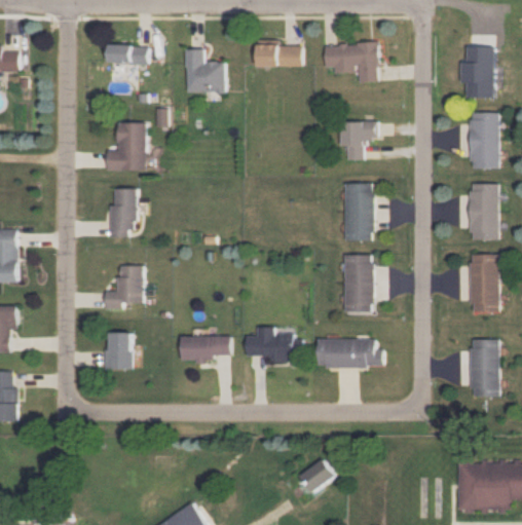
[(255,66),(299,67),(299,46),(276,46),(277,40),(256,40),(255,66)]
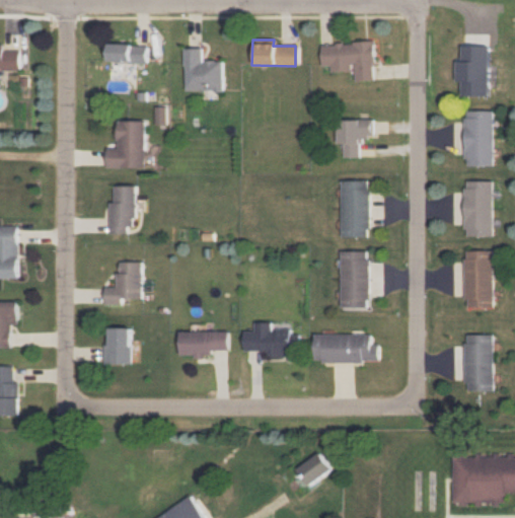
[(351,81),(371,81),(370,43),(317,45),(318,67),(326,66),(327,72),(350,71),(351,81)]
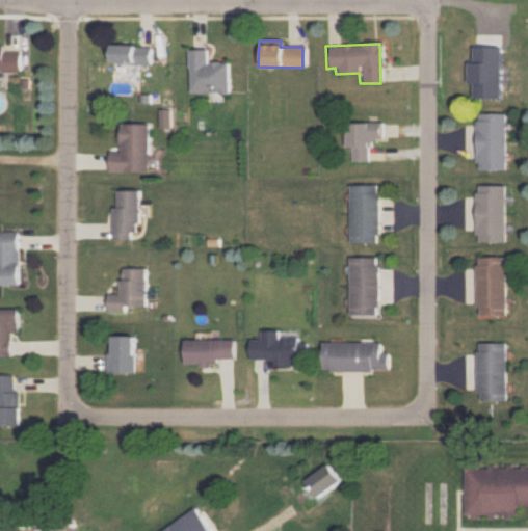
[(18,52),(0,52),(0,46),(0,70),(18,70),(18,52)]
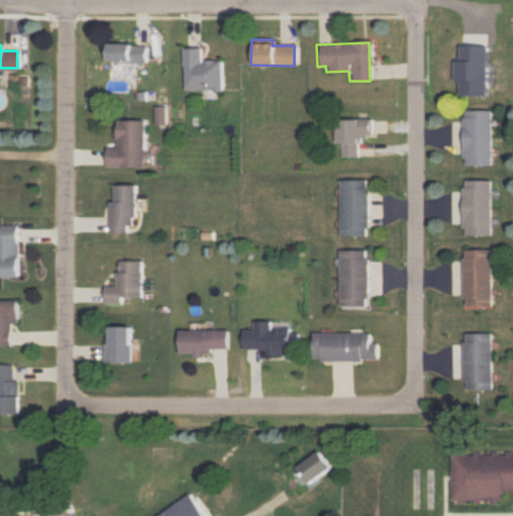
[(105,62),(143,63),(144,45),(105,44),(105,62)]
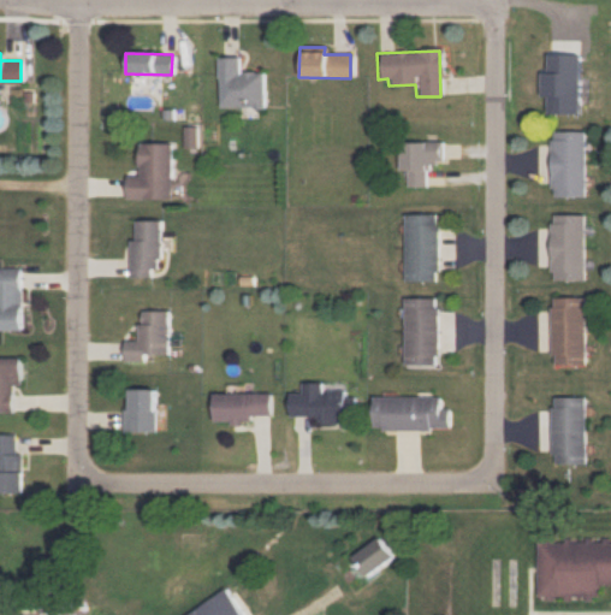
[(545,54),(545,74),(539,74),(538,98),(545,98),(544,114),(576,116),(577,55),(545,54)]
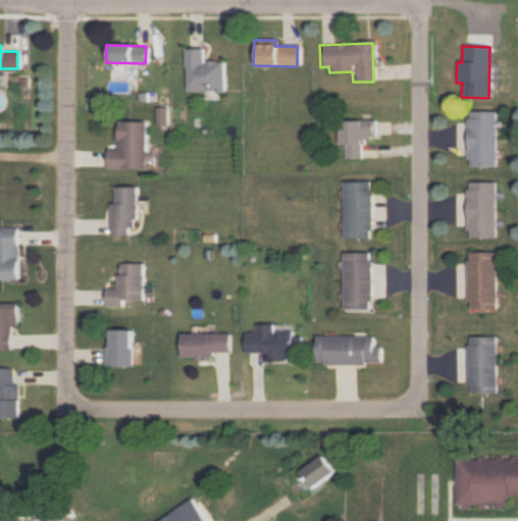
[(221,91),(221,62),(201,62),(200,49),(183,49),(184,92),(221,91)]
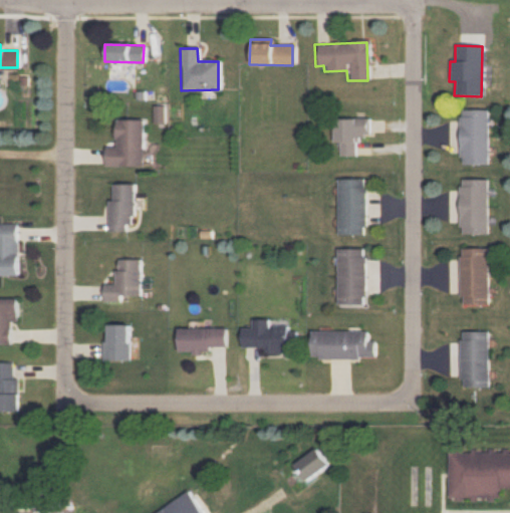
[(458,165),(486,165),(485,109),(457,110),(458,165)]
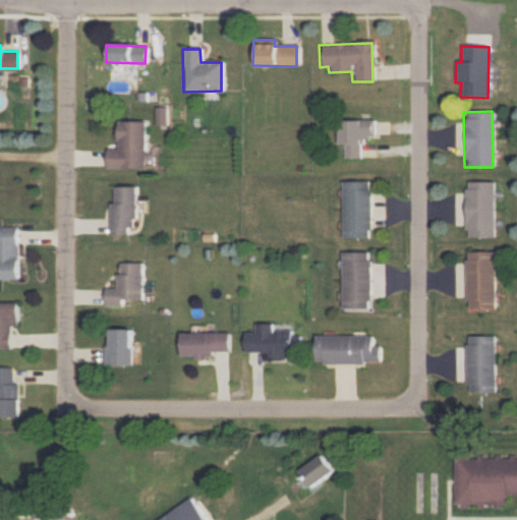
[(342,158),(357,158),(357,138),(371,138),(371,120),(335,121),(336,145),(341,145),(342,158)]
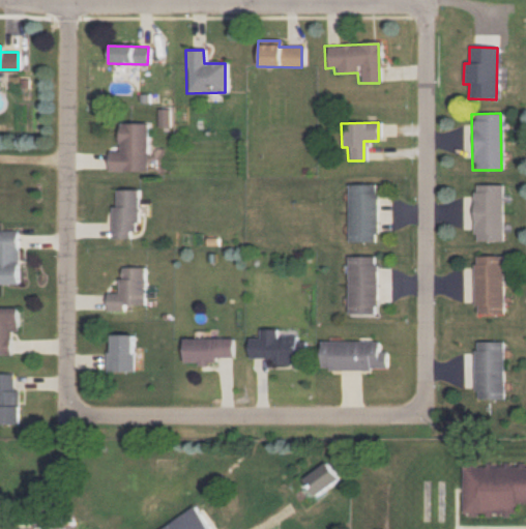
[(145,171),(145,123),(117,124),(117,152),(107,152),(107,172),(145,171)]
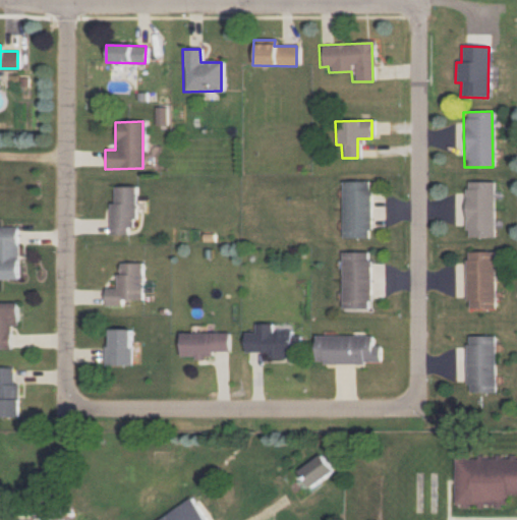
[(368,182),(340,181),(340,238),(367,239),(368,182)]
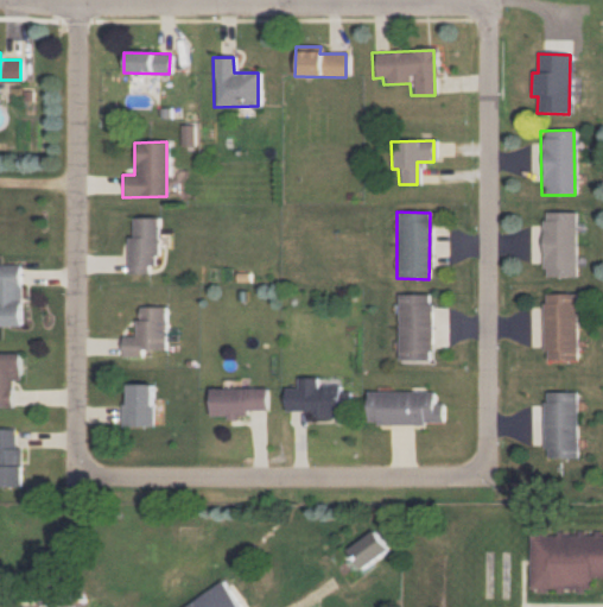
[(573,213),(541,213),(540,277),(573,277),(573,213)]
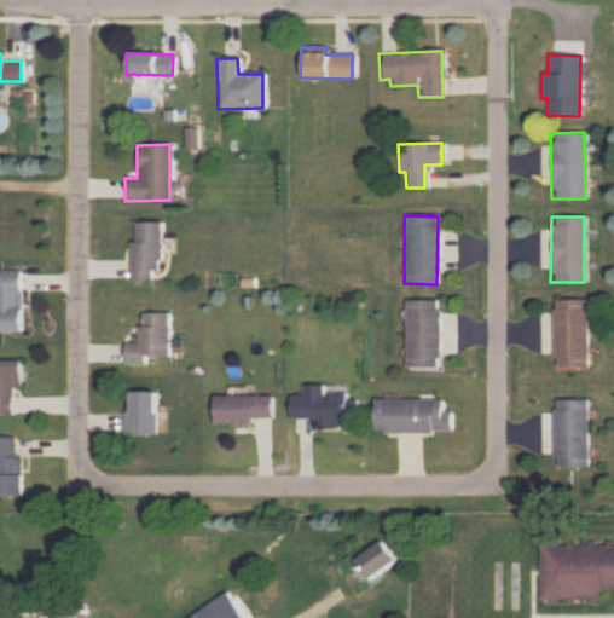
[(133,223),(133,242),(128,242),(128,279),(157,279),(156,223),(133,223)]
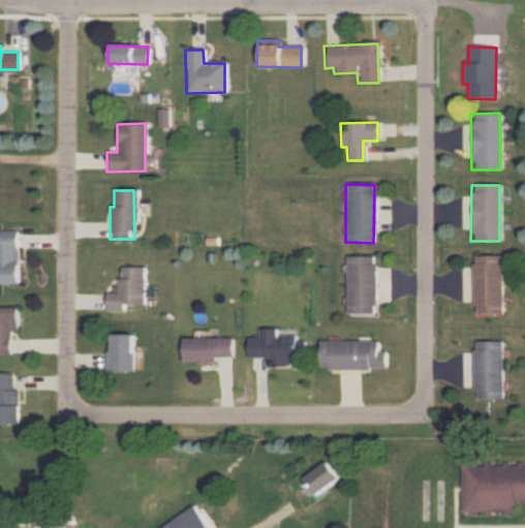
[(0,284),(16,284),(16,231),(0,230),(0,284)]
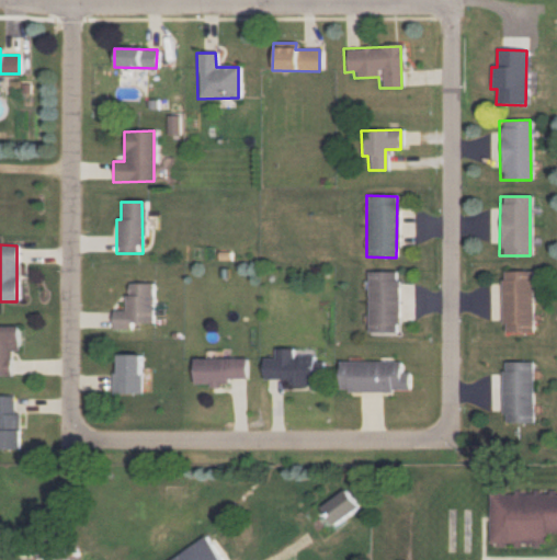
[(397,273),(367,272),(365,332),(396,333),(397,273)]
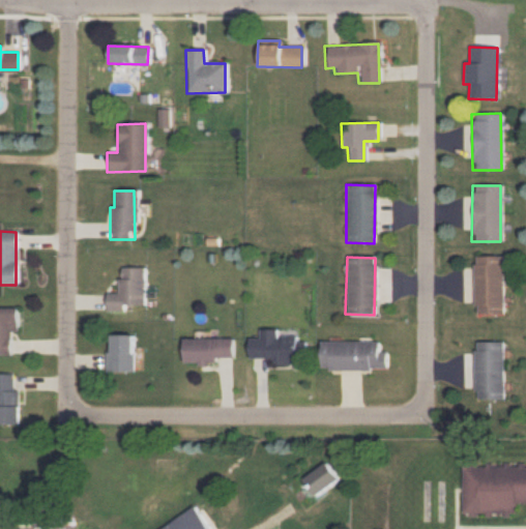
[(472,315),(500,314),(500,257),(471,257),(472,315)]
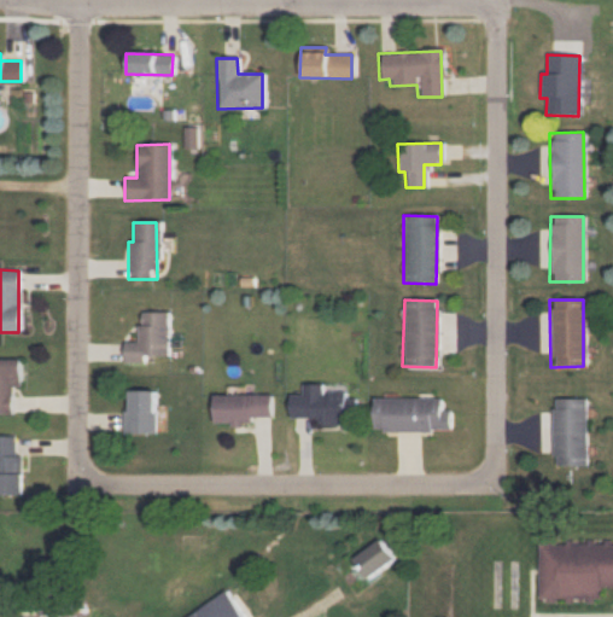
[(122,364),(142,362),(142,356),(165,356),(165,312),(136,312),(136,342),(122,343),(122,364)]
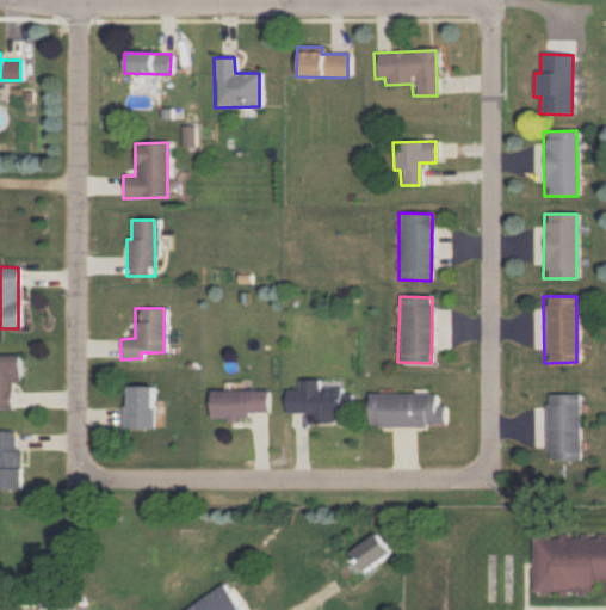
[(18,356),(0,356),(0,410),(10,410),(10,383),(18,383),(18,356)]
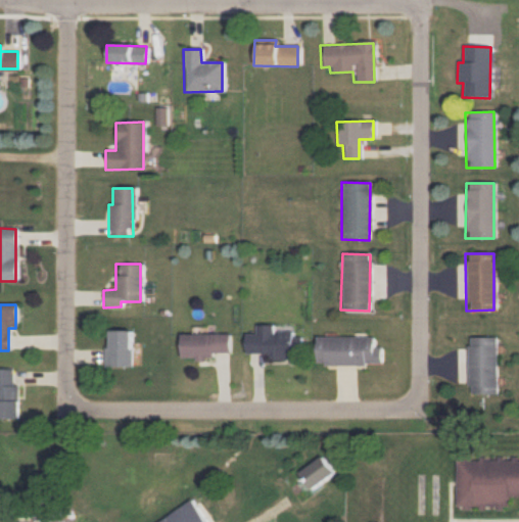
[(244,353),(267,353),(267,361),(298,361),(298,337),(290,337),(290,332),(271,332),(271,325),(254,326),(254,334),(243,334),(244,353)]
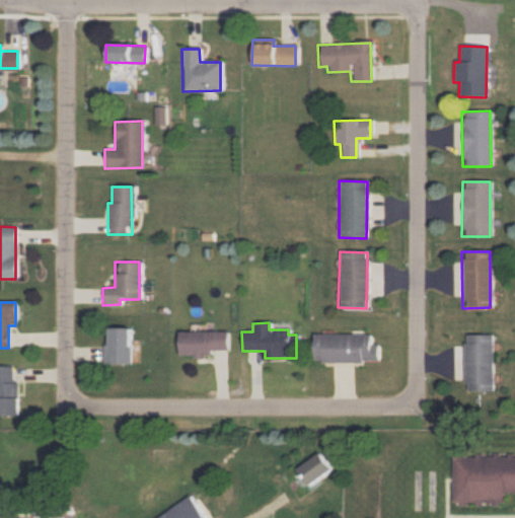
[(128,365),(129,328),(107,328),(106,346),(101,346),(101,365),(128,365)]
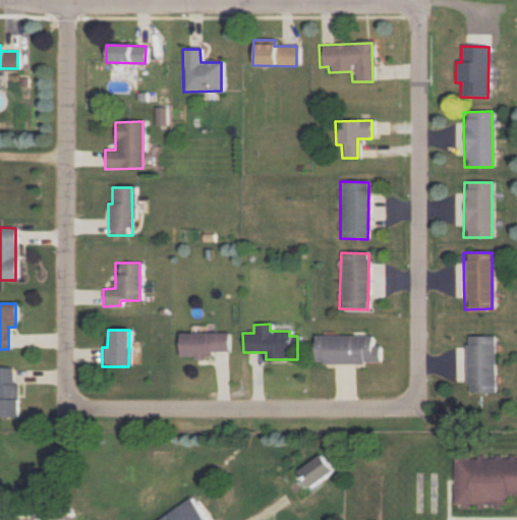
[(178,334),(178,358),(211,357),(211,352),(228,351),(227,333),(178,334)]
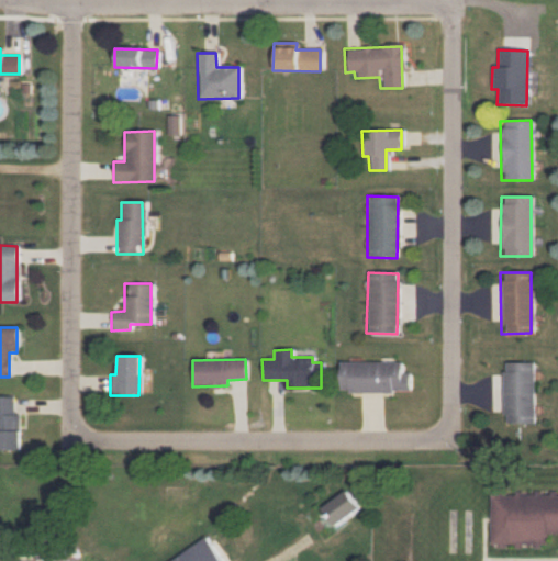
[(408,393),(408,373),(400,373),(400,362),(338,362),(338,392),(408,393)]
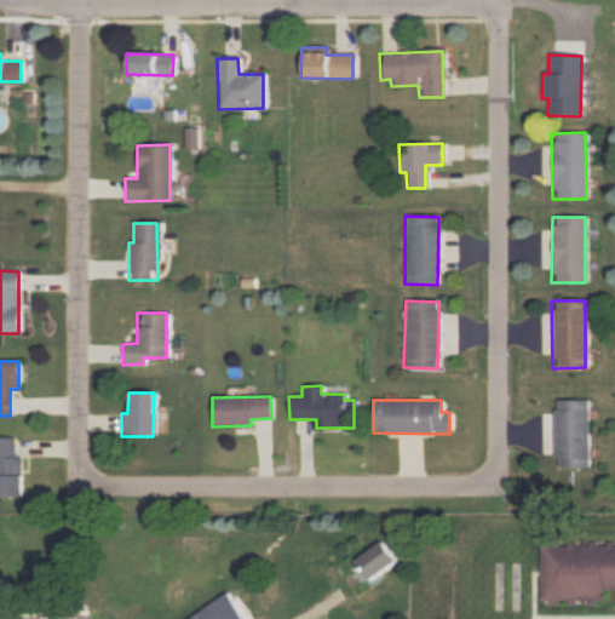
[(586,468),(585,400),(551,401),(552,468),(586,468)]
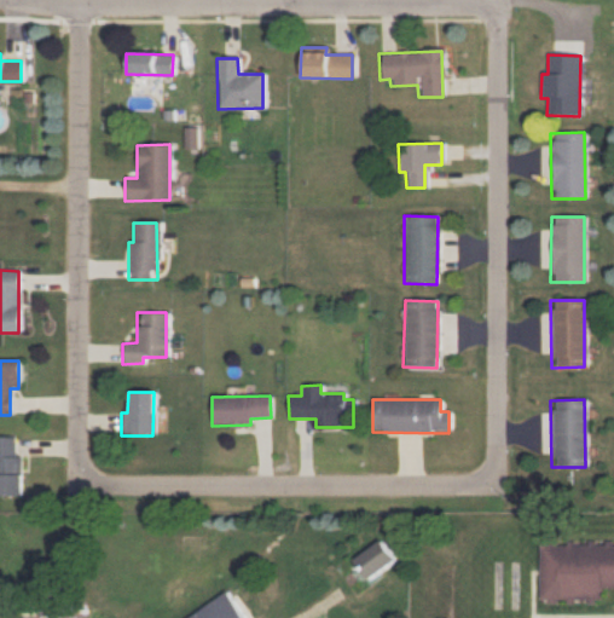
[(0,495),(18,496),(19,457),(12,457),(12,438),(0,437),(0,495)]
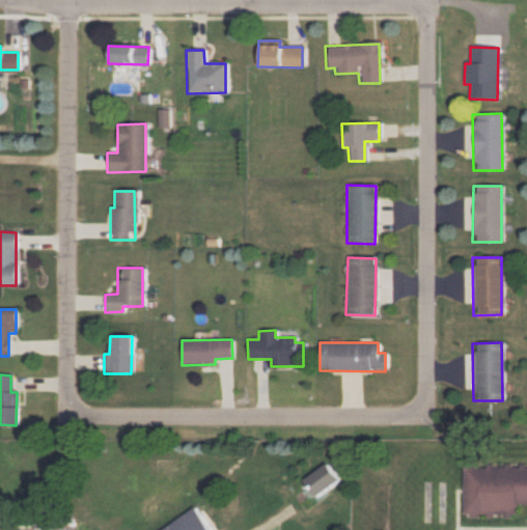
[(526,465),(461,467),(463,517),(516,514),(516,505),(526,504),(526,465)]
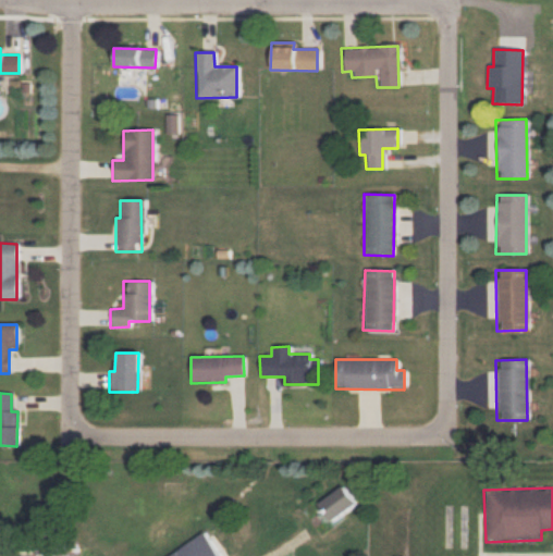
[(312,507),(338,489),(352,506),(327,524),(312,507)]
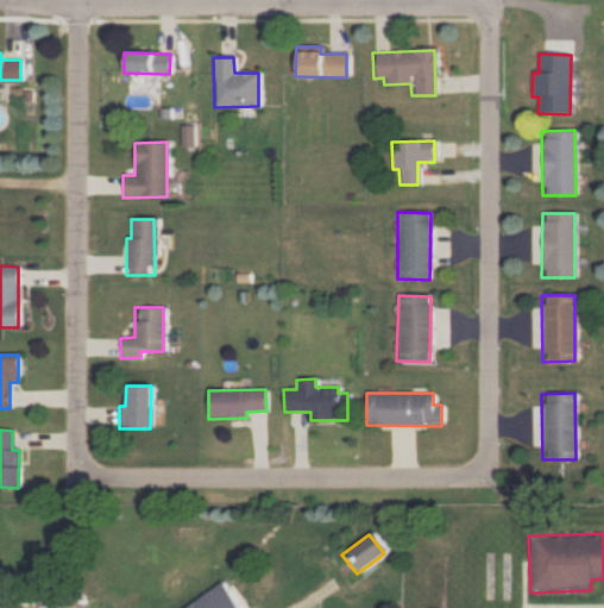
[(255,607),(258,606),(232,564),(164,607),(255,607)]
